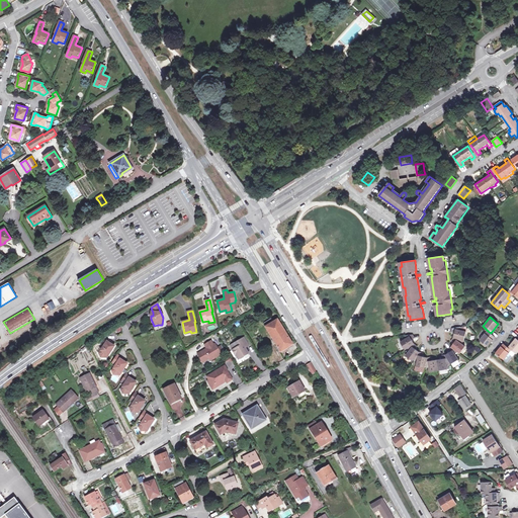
[(277,345),(281,352),(292,344),(277,319),(273,322),(271,319),(263,324),(273,339),(274,341),(277,345)]
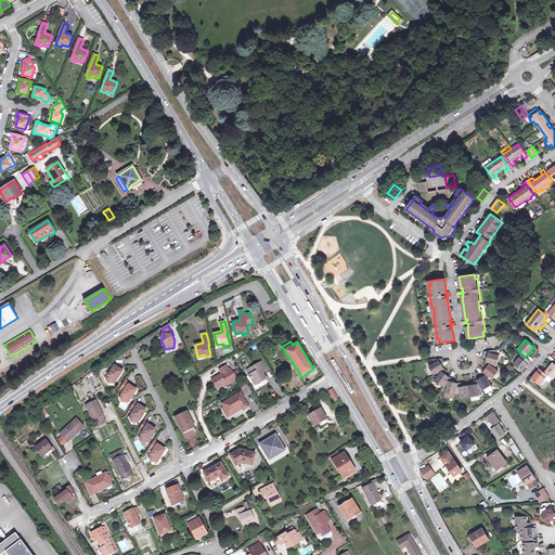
[(428,366),(434,374),(437,373),(439,375),(435,381),(442,386),(444,384),(448,385),(446,392),(455,395),(455,391),(460,390),(461,398),(479,396),(478,388),(481,387),(483,390),(491,385),(487,378),(490,377),(492,378),(498,371),(492,366),(494,364),(498,364),(500,356),(492,353),(493,350),(485,351),(483,356),(488,357),(487,362),(483,365),(487,368),(483,372),(480,374),(481,377),(477,381),(473,381),(474,385),(463,386),(462,383),(459,383),(459,384),(453,382),(453,378),(450,377),(444,374),(448,371),(443,369),(441,363),(444,362),(441,358),(434,359),(435,362),(428,366)]
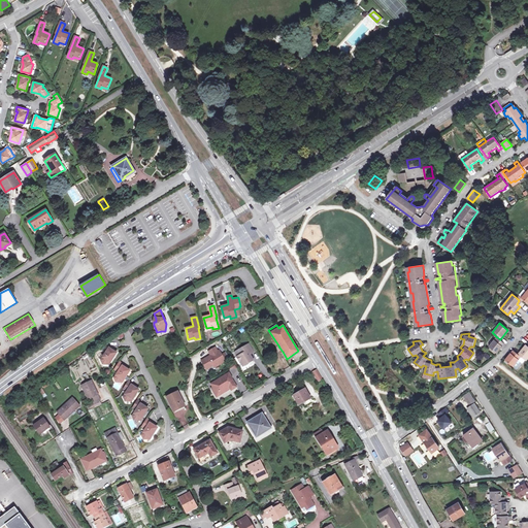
[(500,339),(497,337),(489,347),(497,353),(505,343),(500,339)]
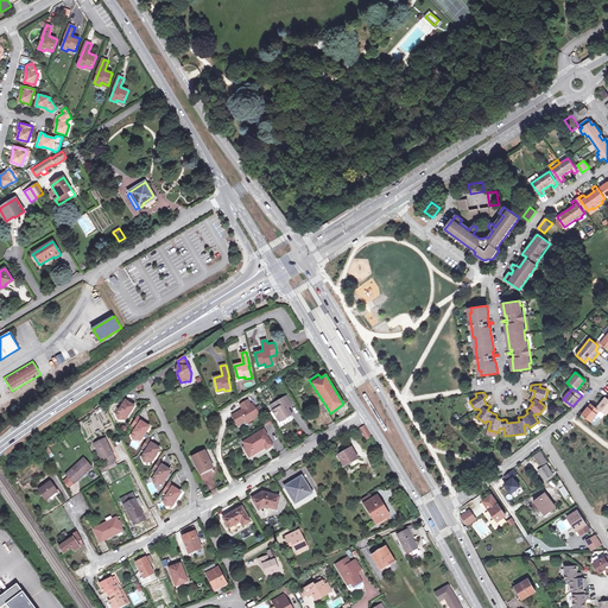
[(278,415),(282,420),(291,415),(287,407),(291,404),(286,397),(277,403),(280,406),(273,411),(276,416),(278,415)]
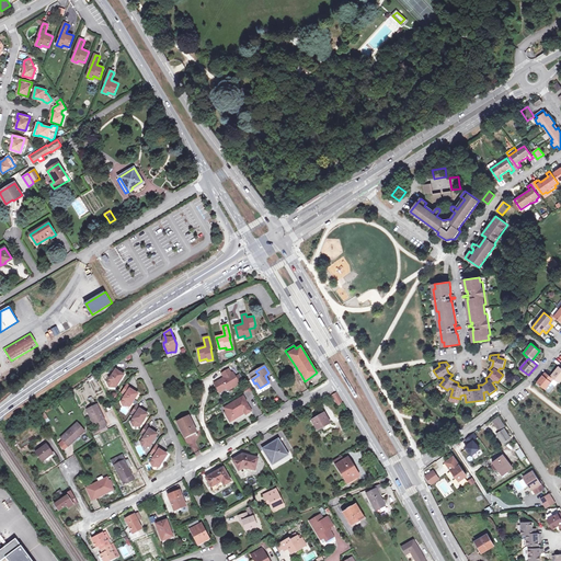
[(554,379),(559,384),(560,381),(560,367),(559,366),(550,376),(545,371),(536,381),(546,390),(554,379)]
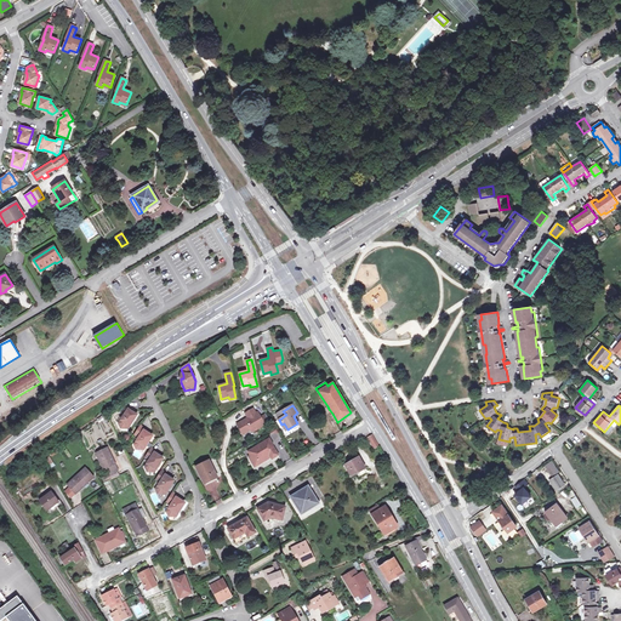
[(131,412),(132,411),(125,406),(119,411),(125,415),(119,425),(121,429),(126,429),(126,428),(127,426),(130,427),(137,416),(134,414),(131,412)]
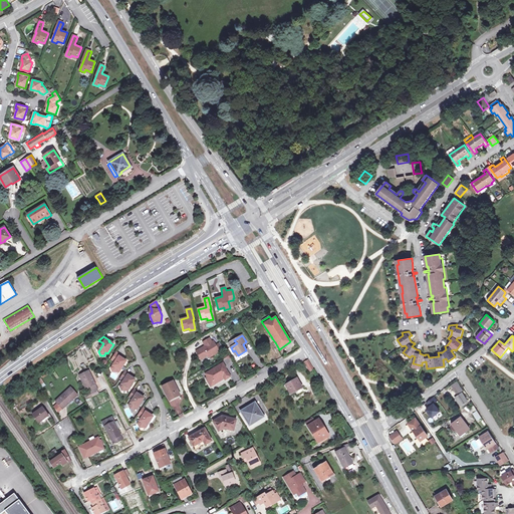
[(201,359),(206,356),(206,355),(208,354),(209,357),(220,351),(213,341),(212,342),(205,345),(198,350),(200,353),(198,354),(201,359)]
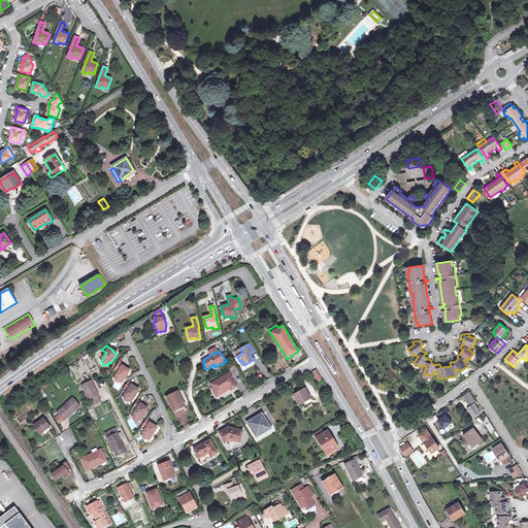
[(125,368),(126,367),(120,363),(116,371),(119,373),(114,378),(117,383),(121,383),(121,382),(123,380),(124,381),(129,371),(126,369),(125,368)]
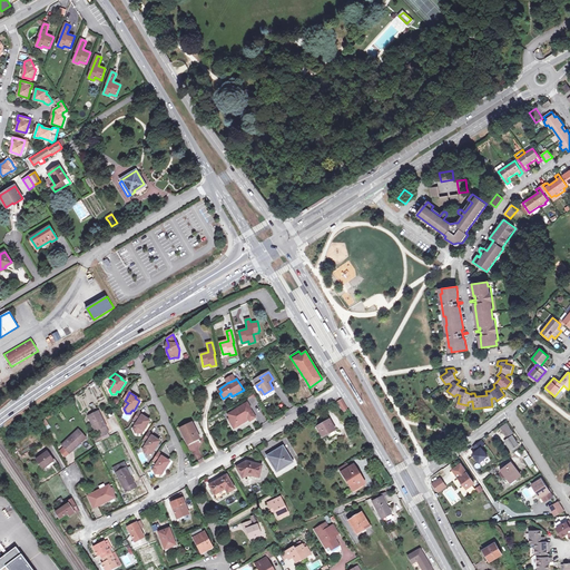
[(337,402),(343,411),(349,409),(343,399),(337,402)]
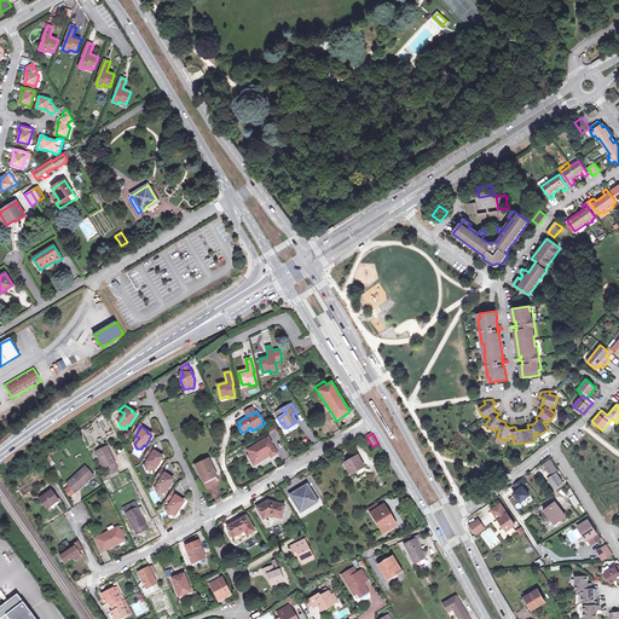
[(271,457),(277,453),(271,444),(272,443),(268,438),(248,450),(250,453),(248,455),(252,461),(256,458),(258,458),(259,462),(268,456),(267,455),(270,453),(270,455),(271,457)]
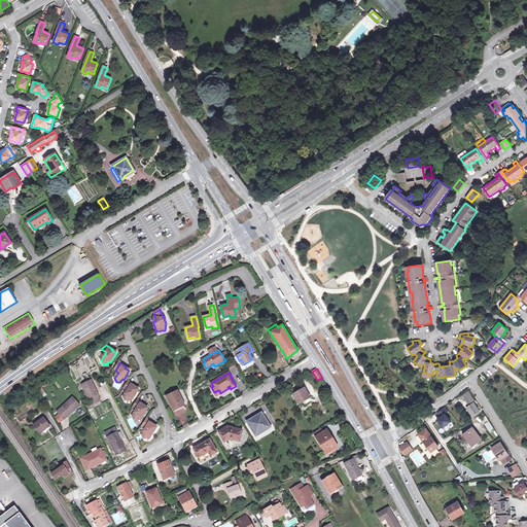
[(91,403),(92,402),(100,398),(91,380),(81,385),(91,403)]
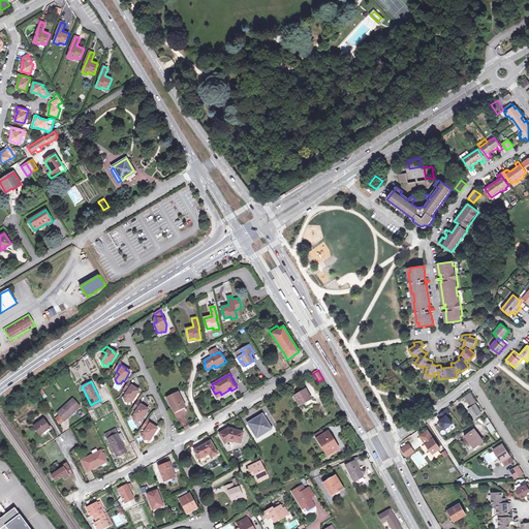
[(134,387),(135,386),(130,383),(125,391),(127,393),(124,398),(125,402),(130,402),(131,400),(133,400),(138,392),(135,390),(134,387)]
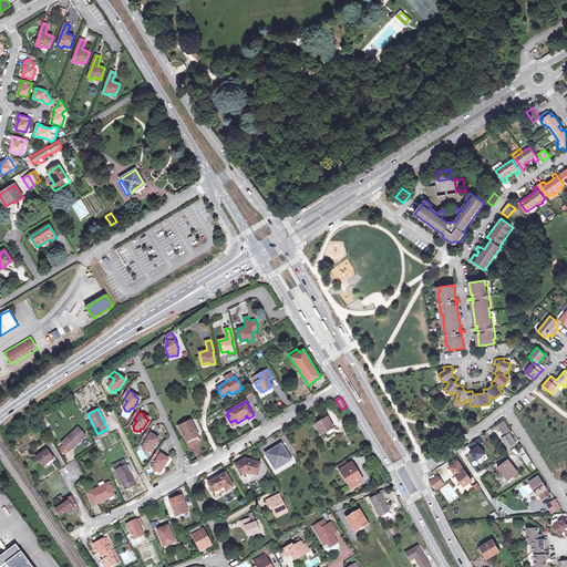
[(328,435),(334,432),(334,430),(328,418),(316,425),(321,435),(326,432),(328,435)]
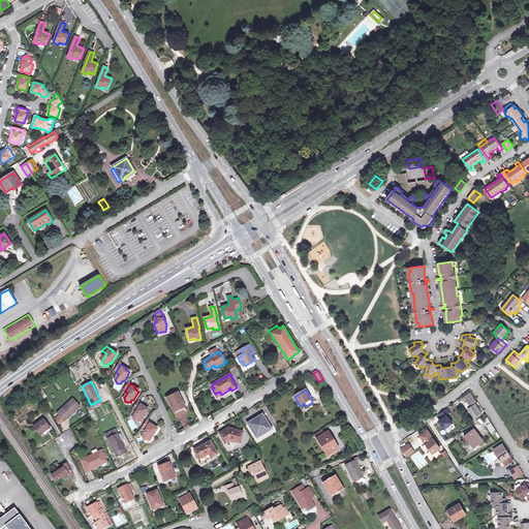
[(178,392),(167,398),(174,412),(185,406),(178,392)]
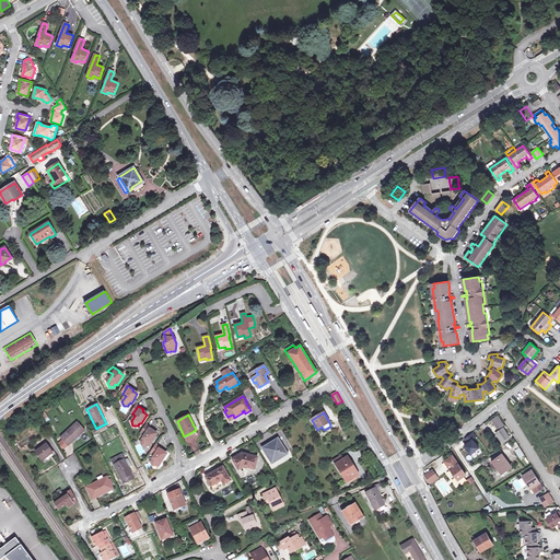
[(77,422),(60,438),(62,440),(68,445),(84,430),(77,422)]
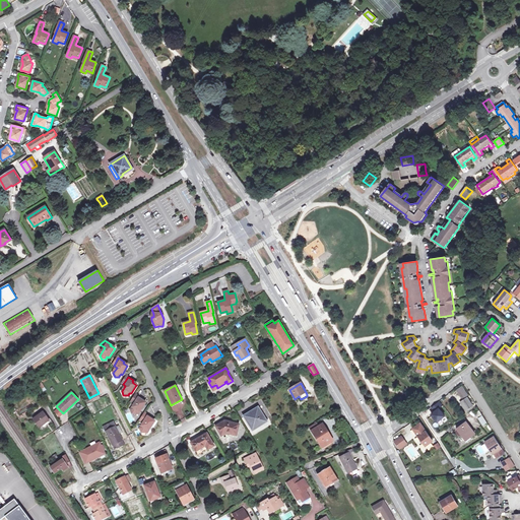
[(141,399),(142,398),(136,395),(132,402),(134,404),(131,410),(133,413),(136,414),(137,413),(138,411),(140,411),(145,403),(142,401),(141,399)]
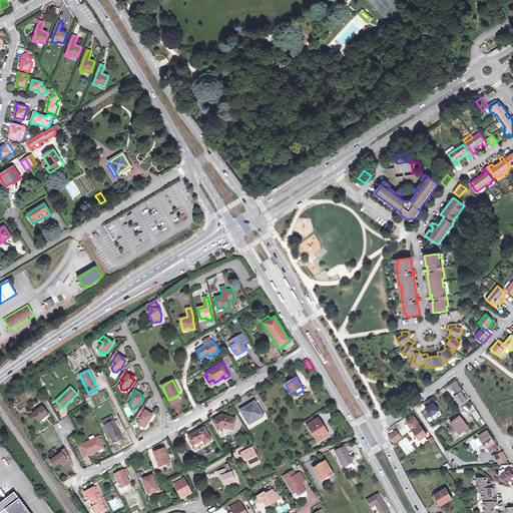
[(460,405),(467,400),(462,393),(455,397),(460,405)]
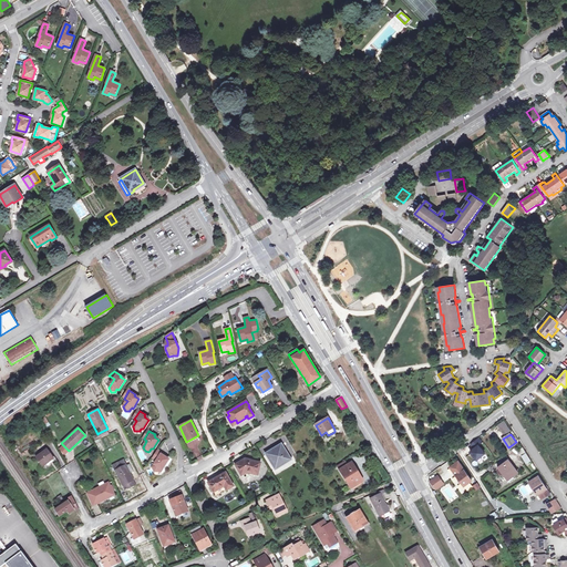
[(486,454),(480,444),(483,442),(480,437),(466,446),(475,461),(486,454)]
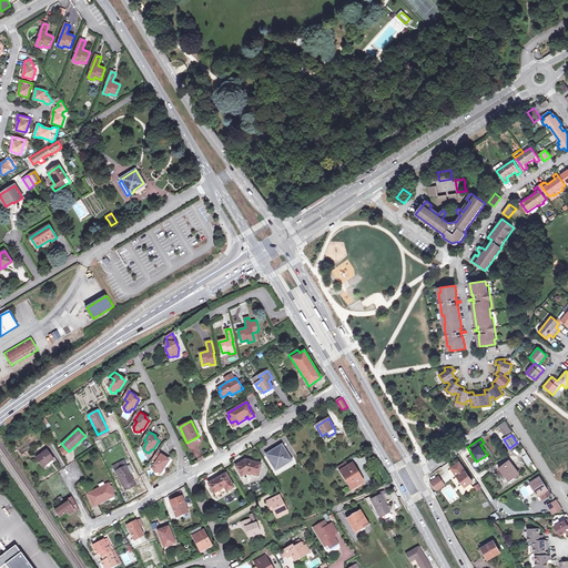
[(280,465),(290,458),(282,445),(267,455),(276,469),(281,466),(280,465)]
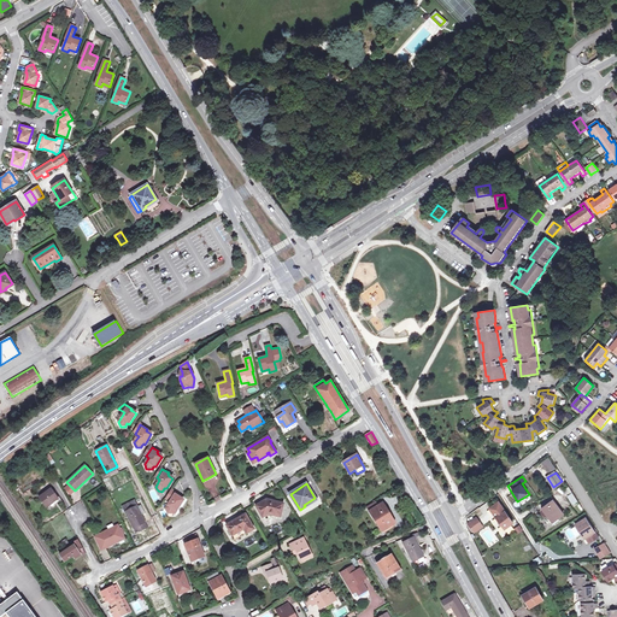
[(65,488),(70,494),(75,491),(69,485),(65,488)]
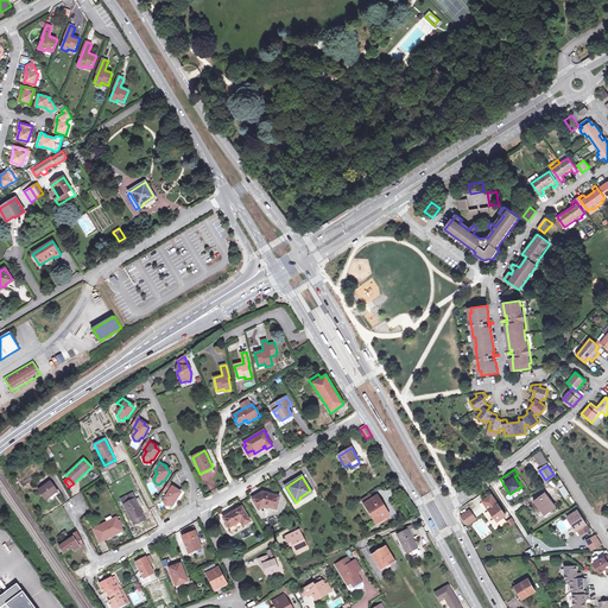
[(558,491),(559,489),(564,496),(569,494),(561,480),(555,485),(558,491)]
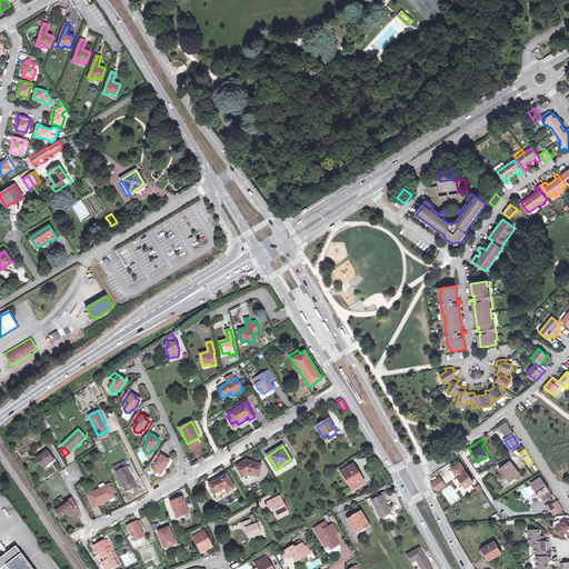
[(47,450),(36,459),(42,468),(53,460),(47,450)]
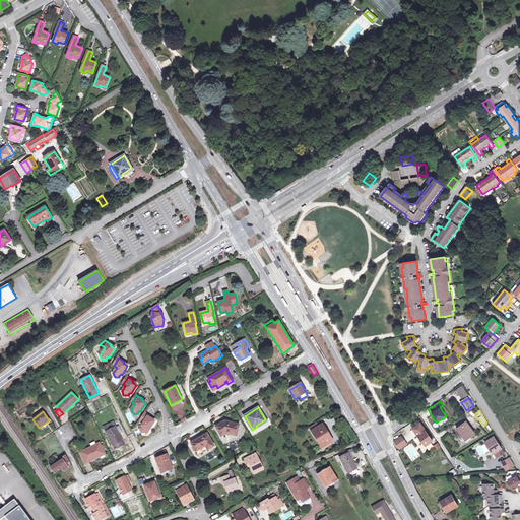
[(150,418),(150,417),(145,413),(140,420),(143,423),(140,429),(141,433),(145,433),(146,432),(147,430),(148,431),(154,421),(151,419),(150,418)]
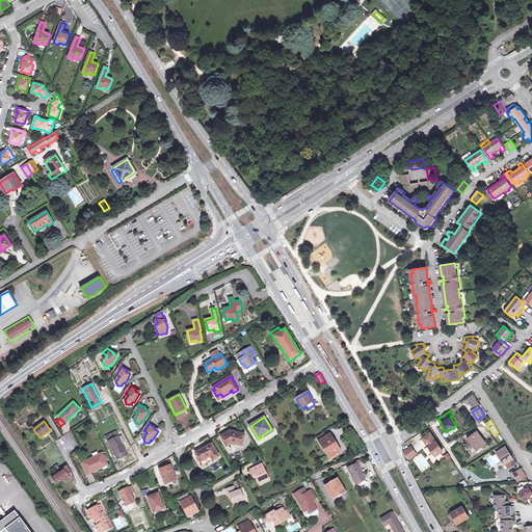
[(221,436),(227,446),(232,443),(238,445),(241,446),(245,434),(231,430),(221,436)]
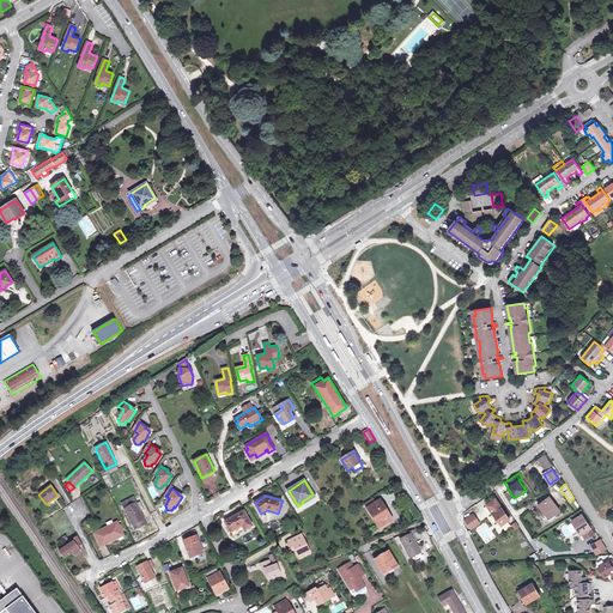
[(140,511),(137,503),(133,497),(122,503),(135,529),(146,525),(140,511)]
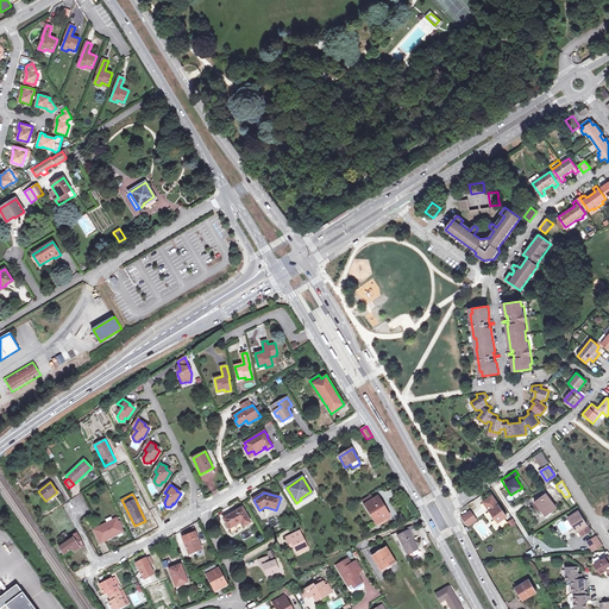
[(547,514),(557,507),(546,494),(537,501),(547,514)]
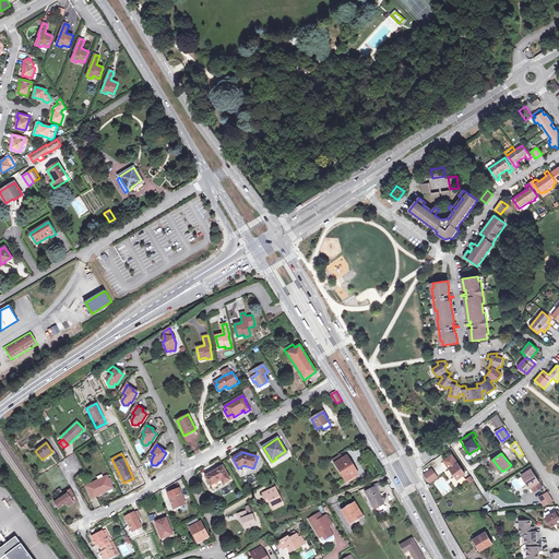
[(347,455),(343,458),(342,454),(333,460),(346,482),(359,474),(347,455)]
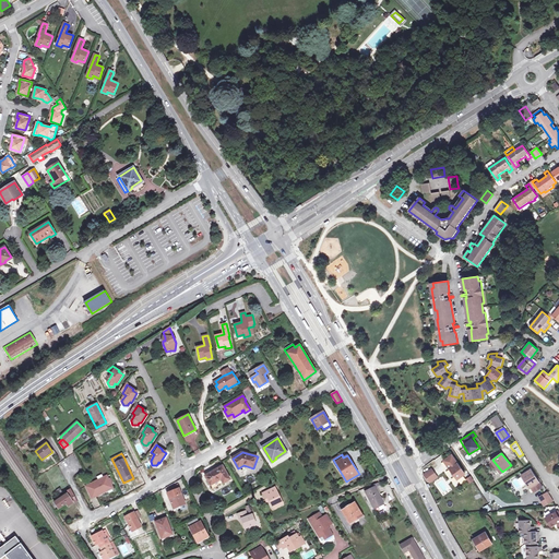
[(452,459),(450,456),(444,461),(453,474),(452,474),(453,477),(454,476),(458,480),(465,474),(453,458),(452,459)]
